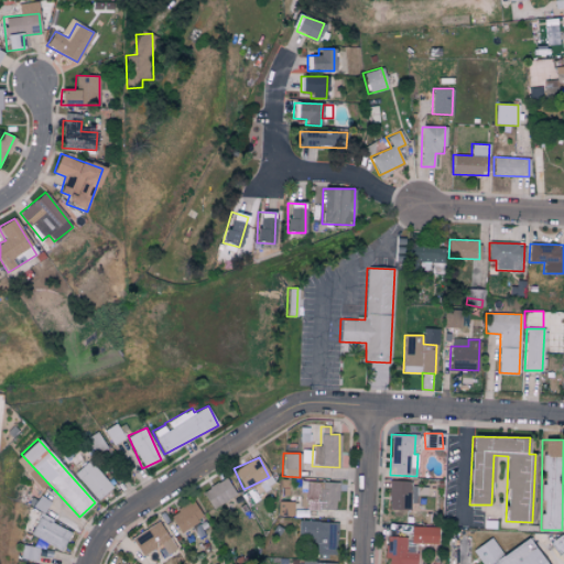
[(112,487),(88,461),(74,474),(98,500),(112,487)]
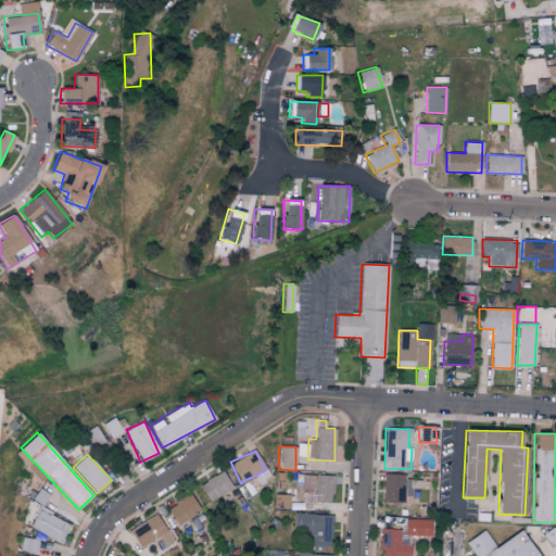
[(199,484),(210,502),(234,488),(223,470),(199,484)]
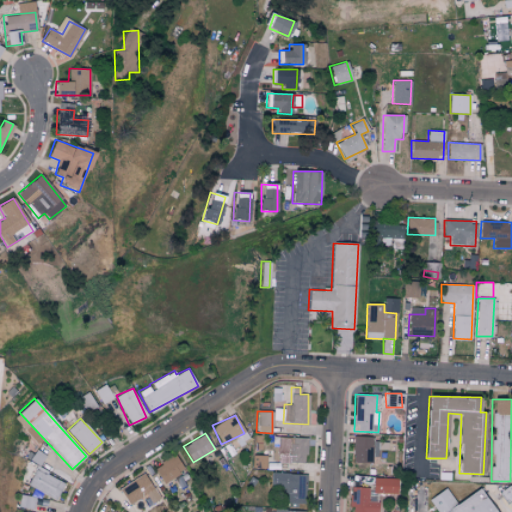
[(352,463),(372,463),(373,437),(353,436),(352,463)]
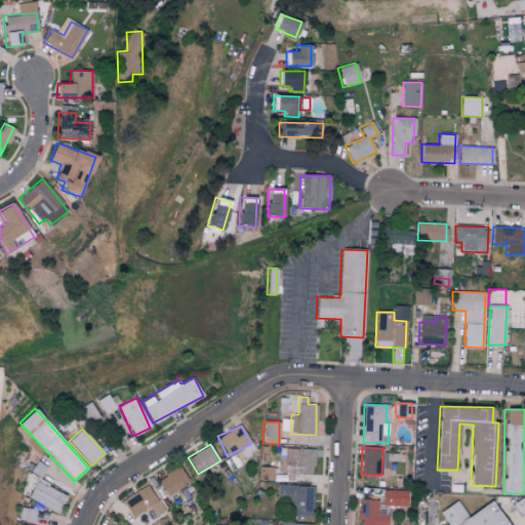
[(313,474),(314,449),(279,448),(278,473),(313,474)]
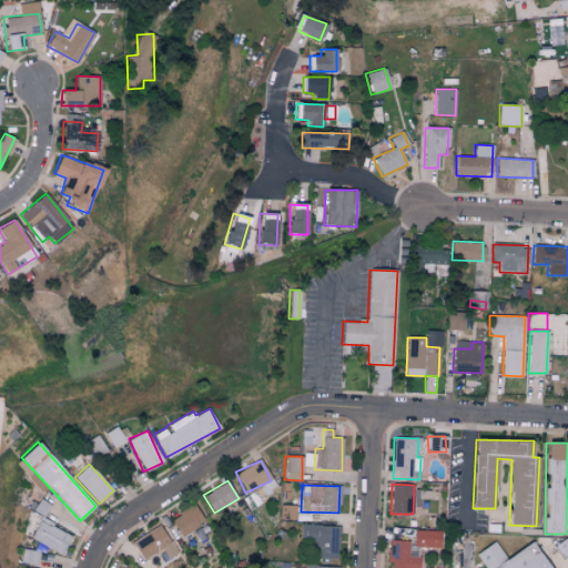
[(181,536),(204,523),(194,505),(170,518),(181,536)]
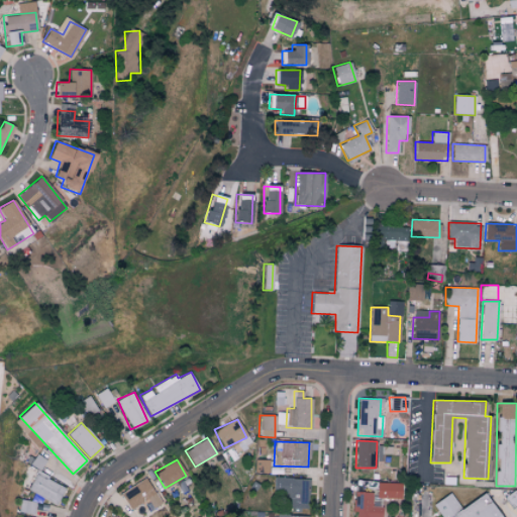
[(65,485),(34,473),(27,492),(58,504),(65,485)]
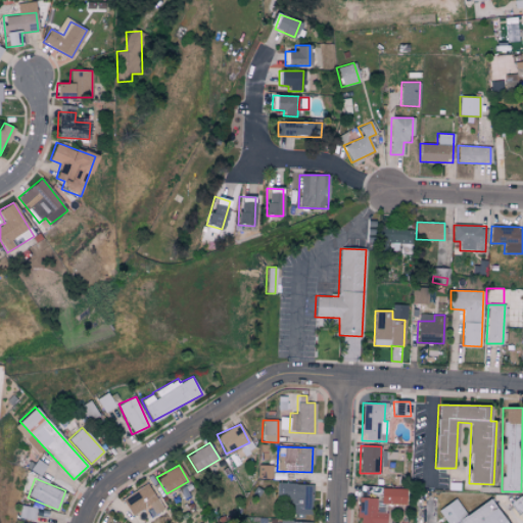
[(293,514),(311,515),(312,484),(276,483),(276,498),(293,500),(293,514)]
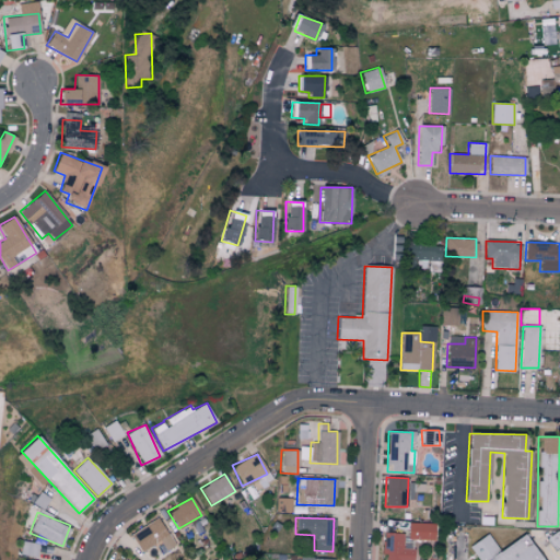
[(164,551),(173,547),(159,518),(130,533),(140,552),(161,543),(164,551)]
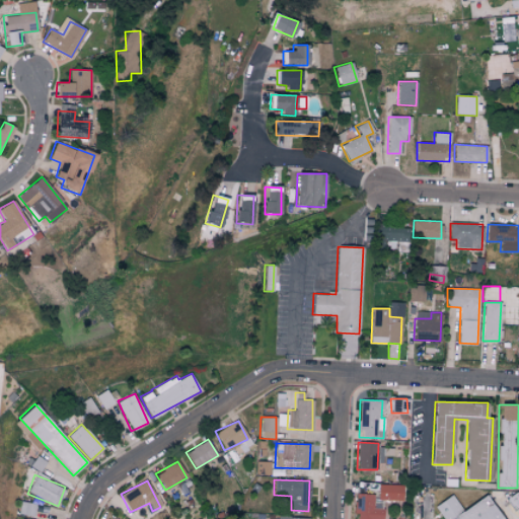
[(403,486),(378,485),(378,500),(402,501),(403,486)]
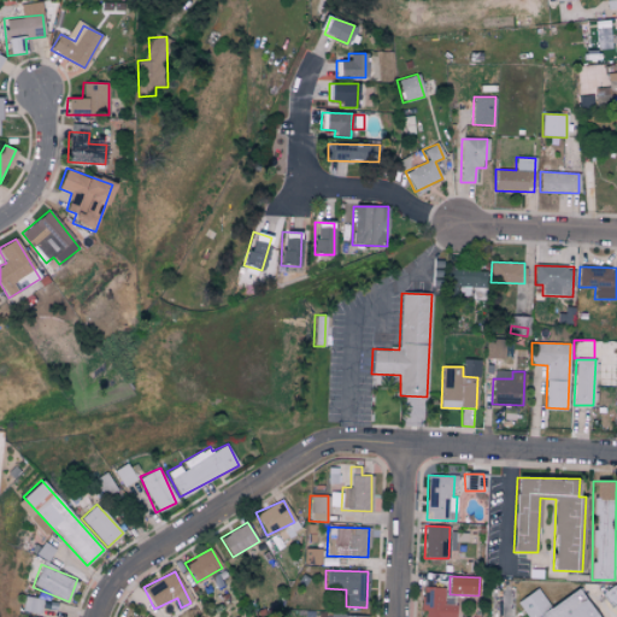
[(445,587),(423,587),(422,616),(456,616),(456,605),(444,604),(445,587)]
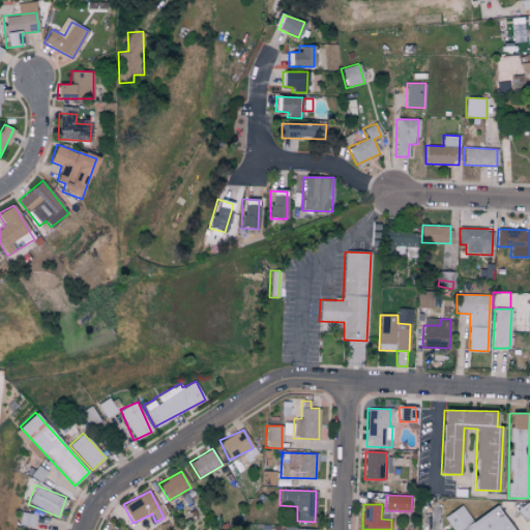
[(465,529),(483,518),(501,505),(519,529),(465,529)]
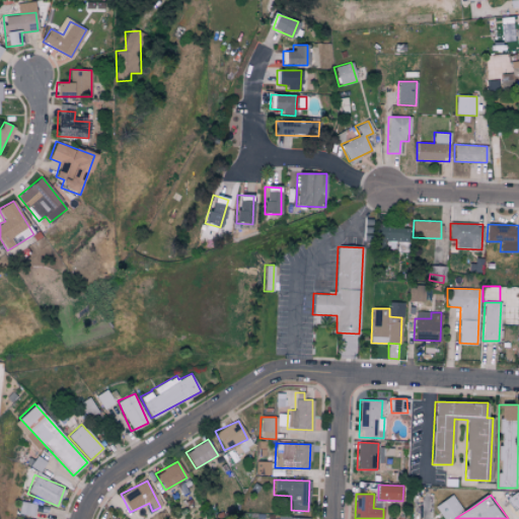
[(518,508),(518,495),(508,496),(508,508),(518,508)]
